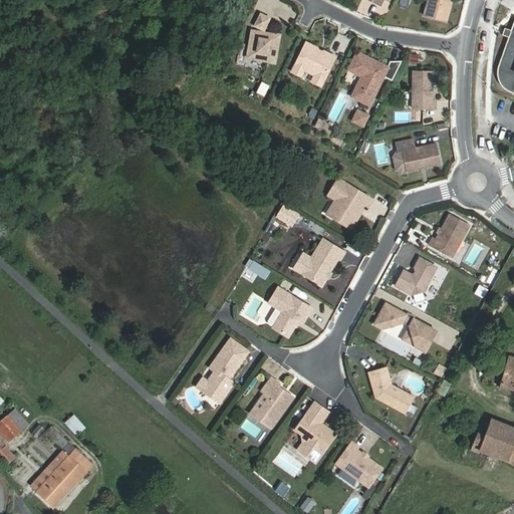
[(428,0),(424,15),(446,21),(452,1),(450,1),(450,0),(428,0)]
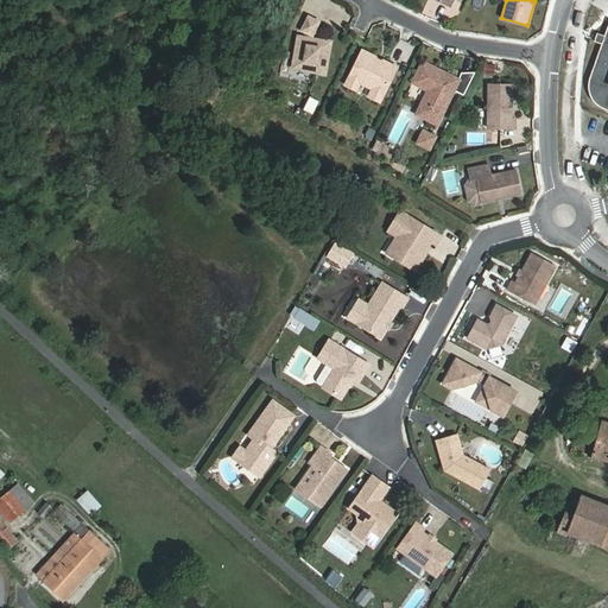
[(320,23),(309,18),(303,31),(314,37),(320,23)]
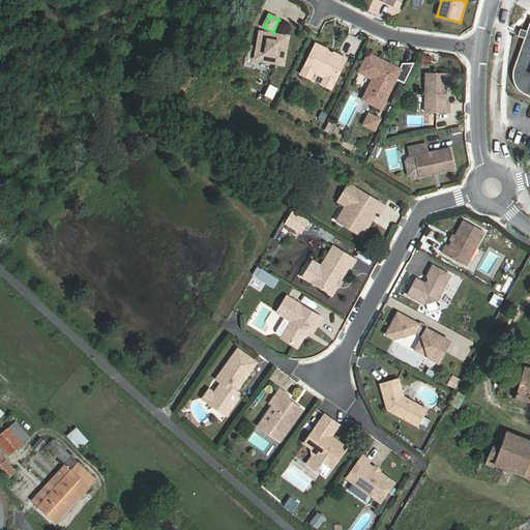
[(529,22),(527,31),(525,38),(513,71),(512,76),(512,78),(512,82),(514,86),(517,88),(518,90),(521,92),(523,93),(529,95),(529,22)]
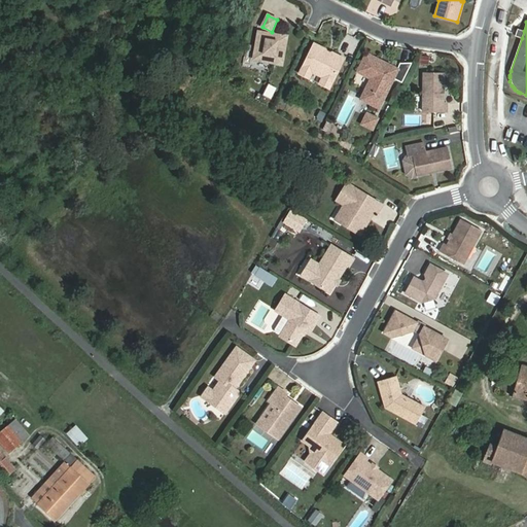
[(516,36),(522,38),(524,31),(518,29),(516,36)]
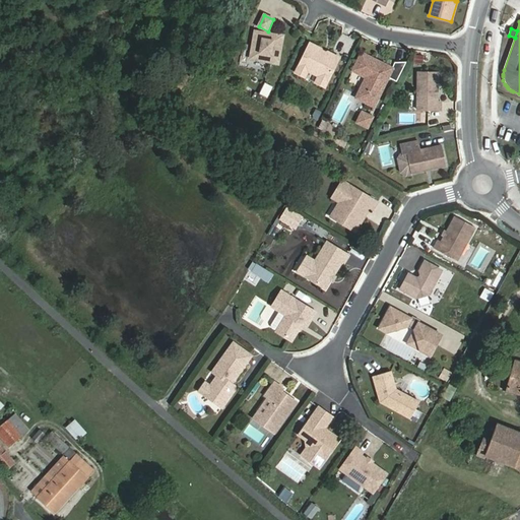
[(282,37),(256,31),(252,58),(277,63),(282,37)]
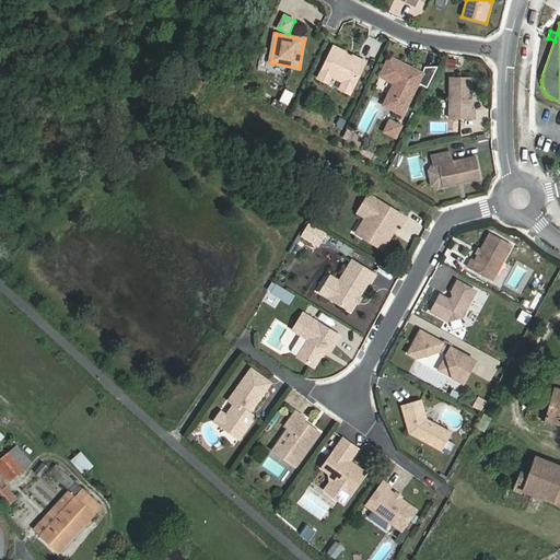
[(345,51),(334,46),(318,78),(329,83),(333,77),(337,74),(341,77),(343,82),(340,89),(350,94),(365,61),(356,57),(350,58),(347,57),(345,51)]
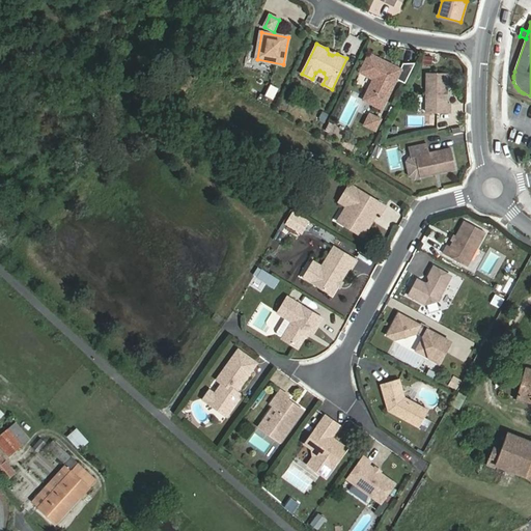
[(401,68),(370,53),(362,70),(368,73),(371,72),(375,75),(364,99),(383,107),(401,68)]
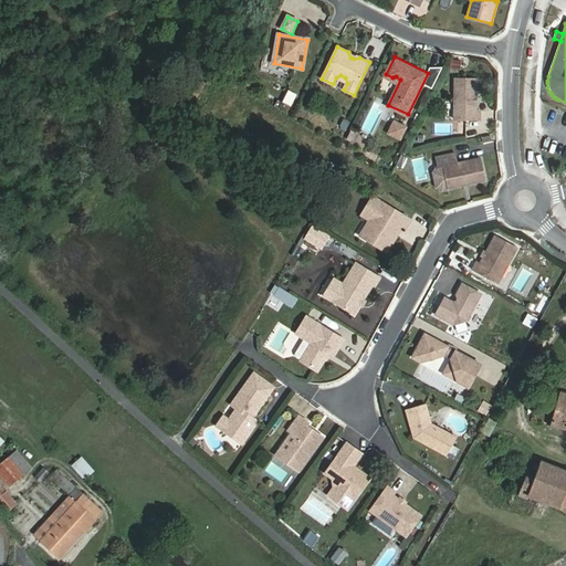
[(477,77),(456,77),(454,118),(480,119),(481,109),(477,109),(477,77)]
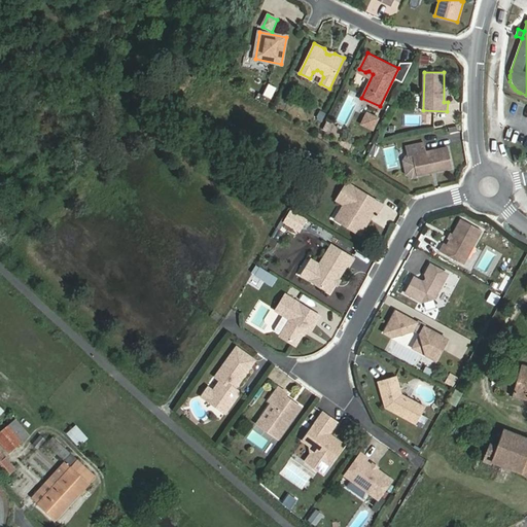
[(378,118),(367,113),(362,124),(373,129),(378,118)]
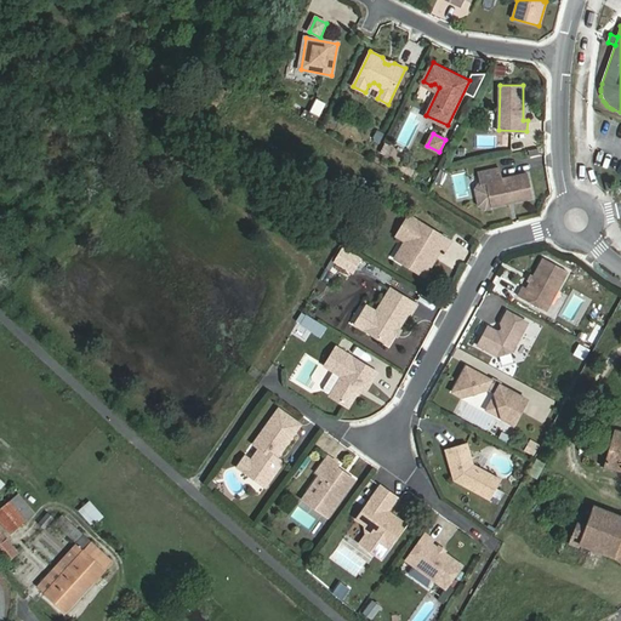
[(394,147),(387,143),(383,152),(389,154),(394,147)]
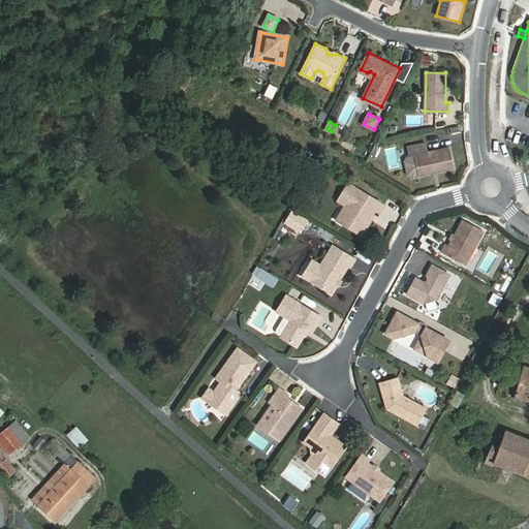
[(426,144),(407,147),(409,157),(414,156),(418,176),(454,168),(449,148),(428,153),(426,144)]
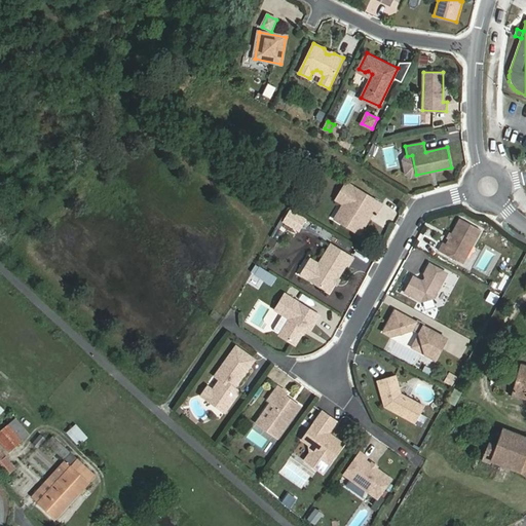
[(412,155),(407,156),(404,159),(407,175),(411,176),(416,175),(412,155)]
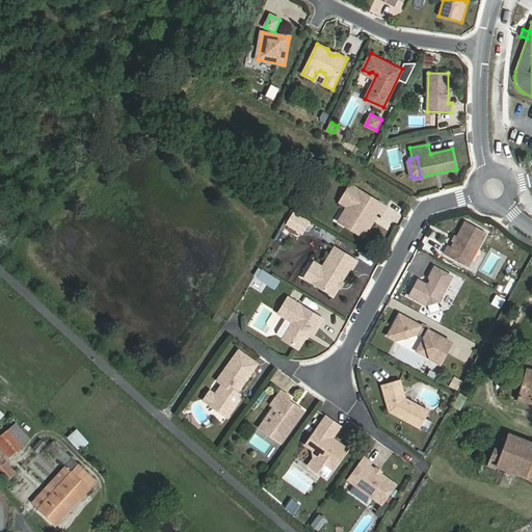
[(387,207),(350,185),(340,202),(349,208),(351,216),(346,225),(364,237),(378,213),(381,215),(387,207)]
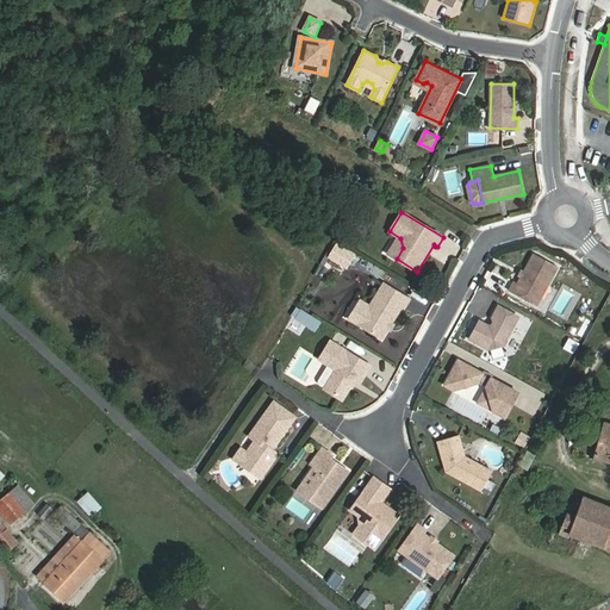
[(335,242),(324,259),(332,265),(343,247),(335,242)]
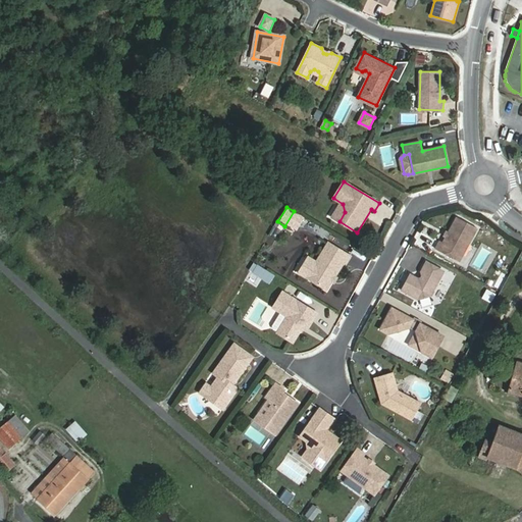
[(440,241),(435,249),(459,262),(477,228),(457,217),(444,243),(440,241)]
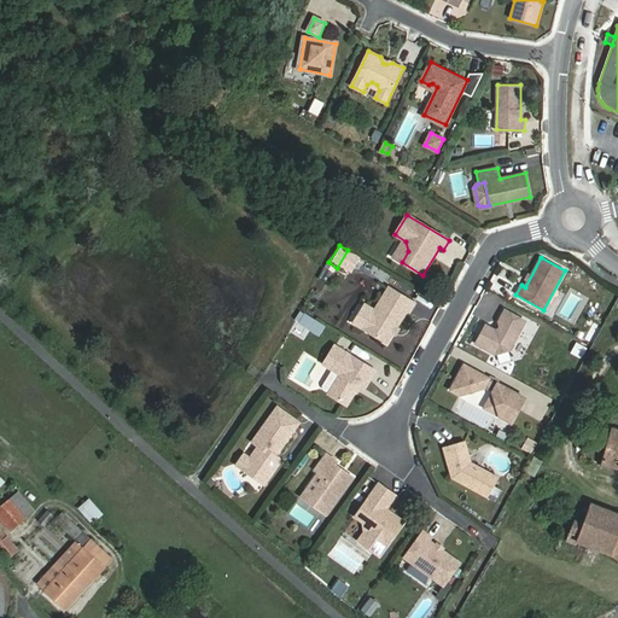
[(414,303),(389,287),(363,328),(386,343),(394,333),(396,327),(407,310),(409,312),(414,303)]
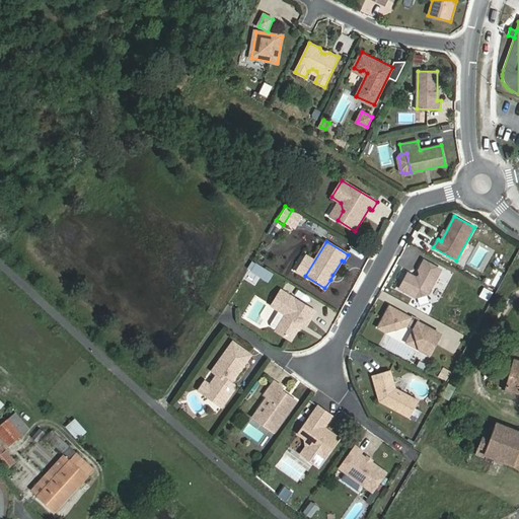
[(408,274),(399,288),(416,297),(428,294),(441,270),(424,261),(419,270),(420,274),(419,276),(415,278),(408,274)]
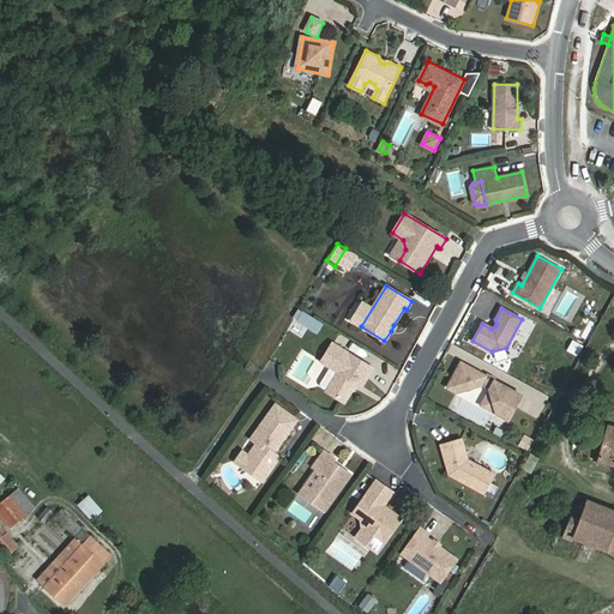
[(320,326),(314,321),(309,329),(315,333),(320,326)]
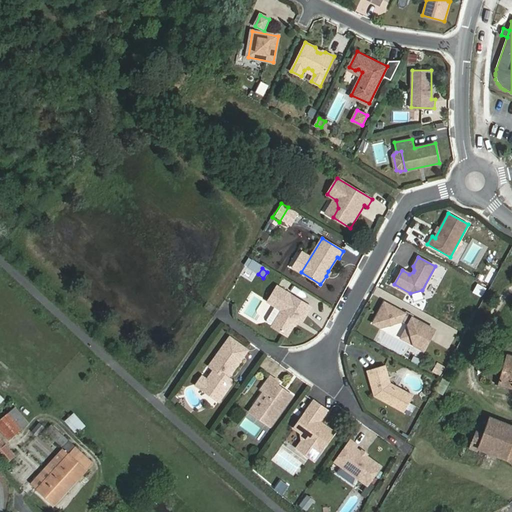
[(477,283),(472,292),(481,298),(486,288),(477,283)]
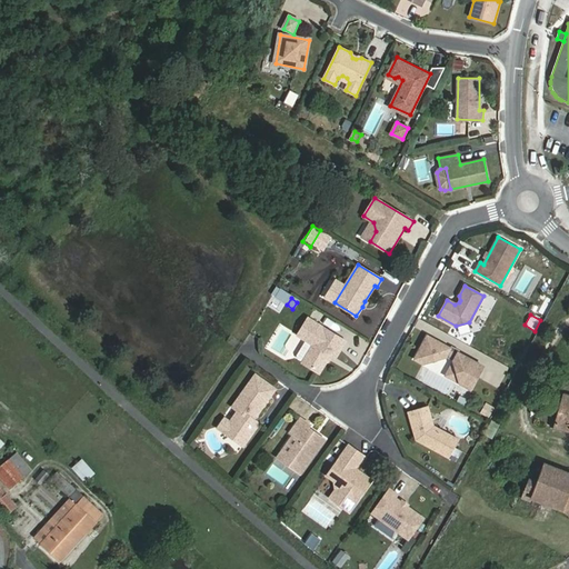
[(346,341),(309,319),(298,336),(315,346),(303,362),(320,373),(327,361),(326,357),(328,353),(332,356),(336,358),(346,341)]
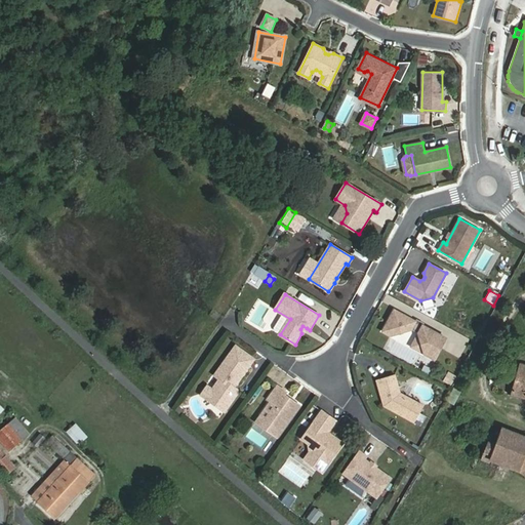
[(394,310),(382,331),(391,335),(411,329),(418,333),(425,354),(434,359),(440,348),(434,344),(439,334),(394,310)]
